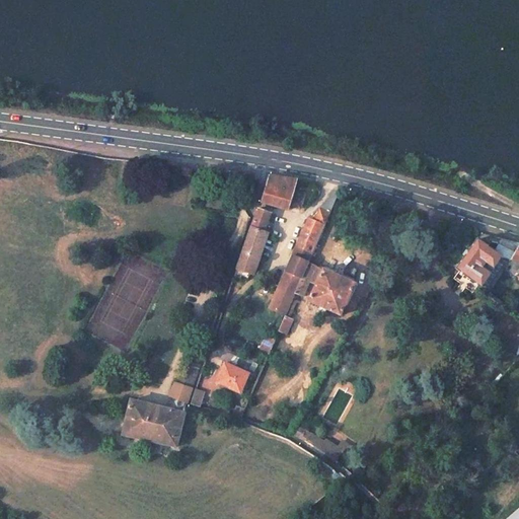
[(270,175),(261,202),(288,210),(290,205),(301,209),(306,194),(294,190),(297,180),(270,175)]
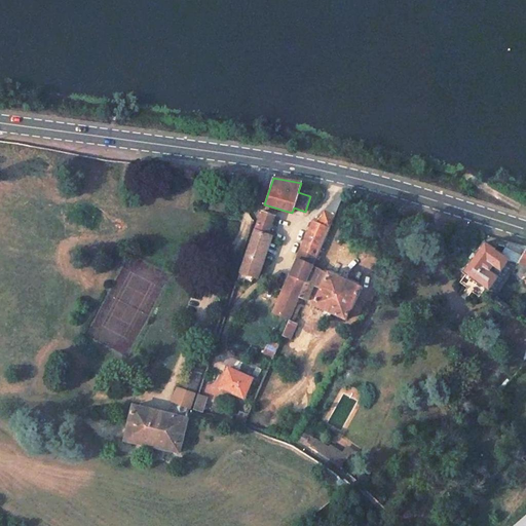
[(240,271),(238,279),(252,284),(254,276),(259,278),(264,262),(261,261),(270,235),(268,234),(275,216),(262,211),(240,271)]
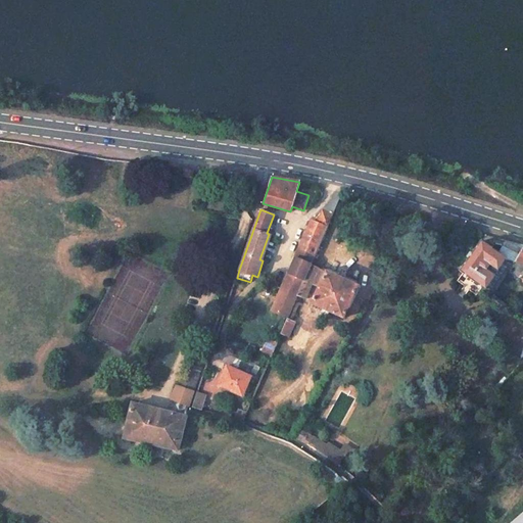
[(286,279),(272,311),(288,318),(291,310),(295,300),(298,294),(312,264),(333,214),(323,209),(317,223),(312,220),(286,279)]
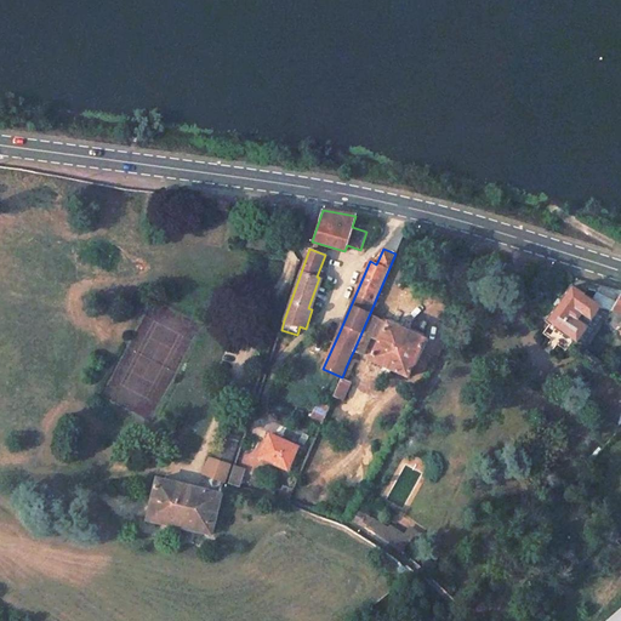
[(495,254),(490,261),(500,265),(502,255),(495,254)]
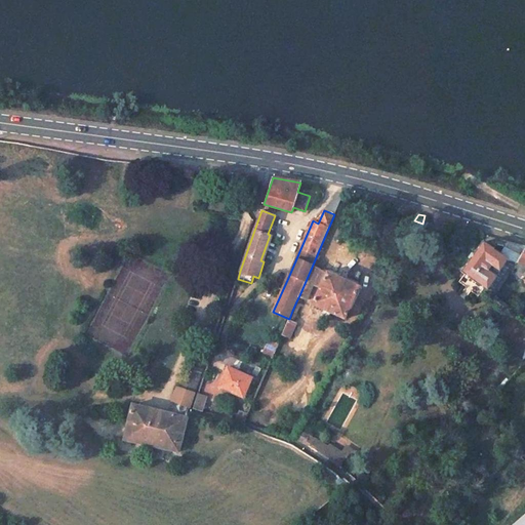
[(483,243),(462,272),(466,274),(485,288),(496,296),(516,263),(524,246),(524,244),(508,241),(498,253),(483,243)]
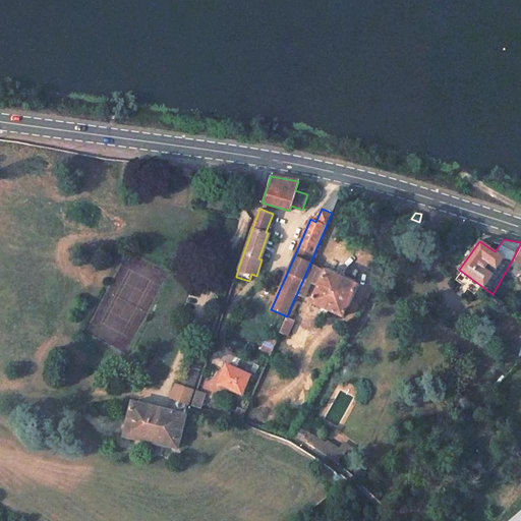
[(520,244),(512,261),(520,263),(520,244)]
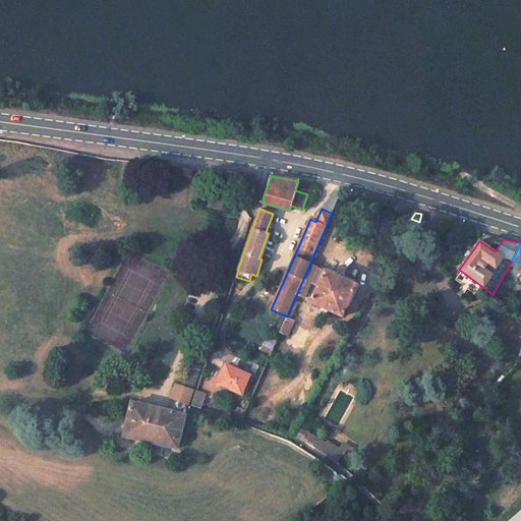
[(310,263),(297,293),(305,297),(312,282),(317,284),(309,301),(341,316),(358,281),(327,266),(325,270),(310,263)]
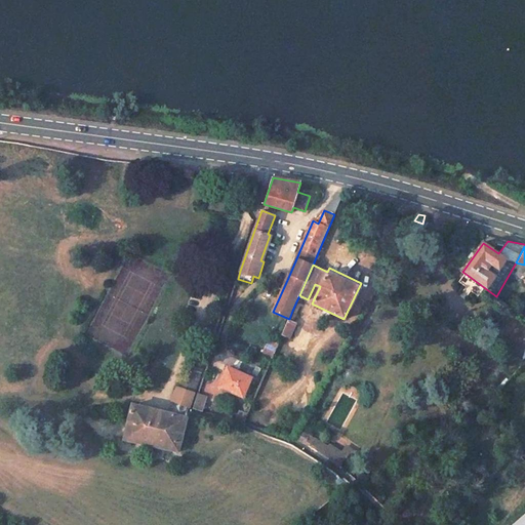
[(466,274),(459,282),(479,296),(485,288),(466,274)]
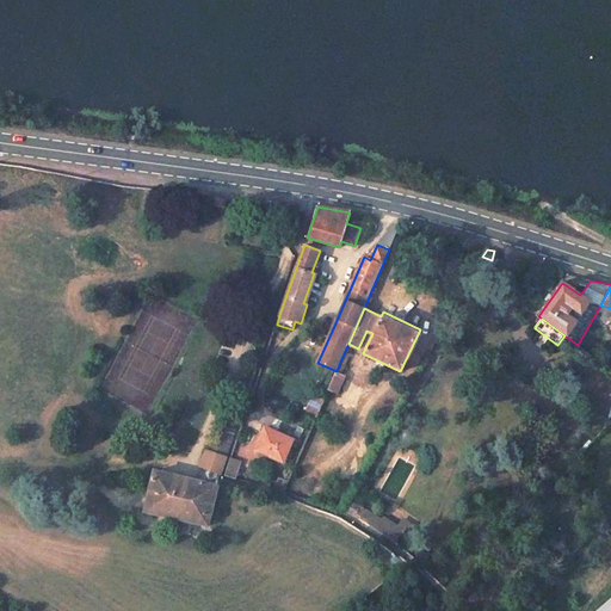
[(430,339),(421,355),(426,357),(436,343),(430,339)]
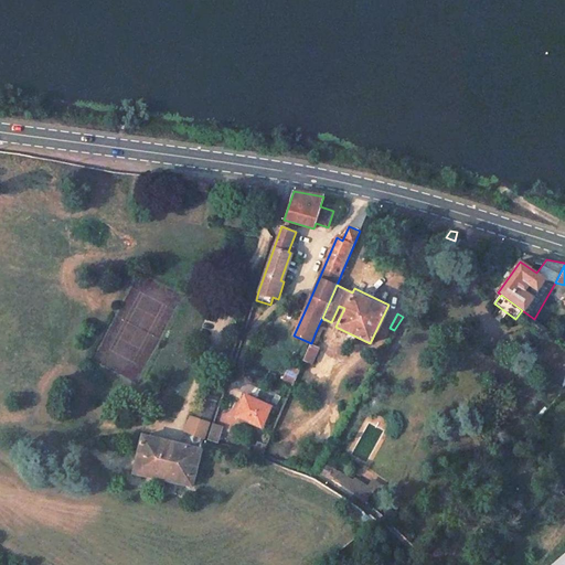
[(540,323),(535,329),(548,339),(553,333),(540,323)]
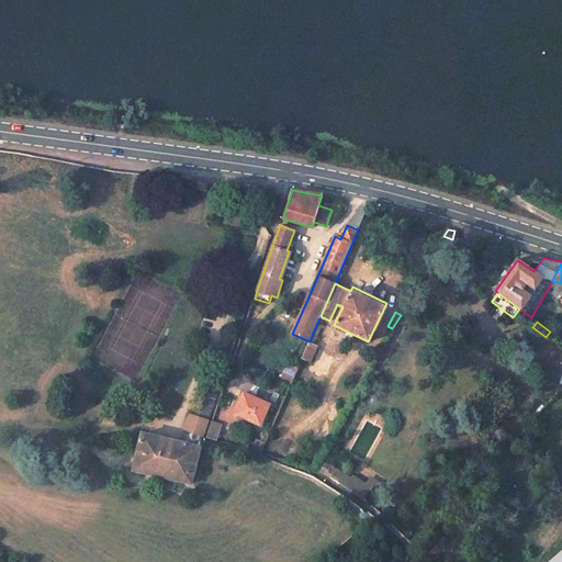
[(317,323),(313,333),(317,336),(322,325),(317,323)]
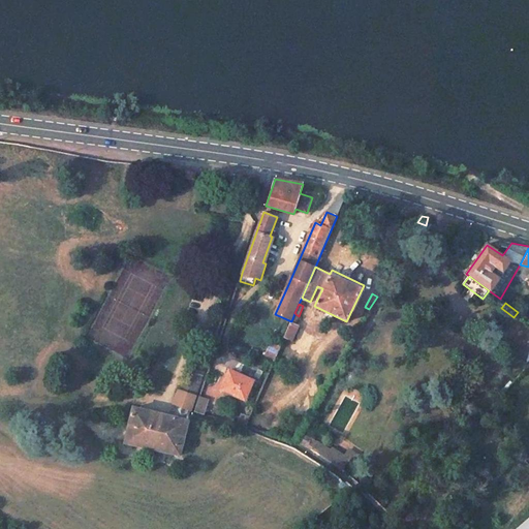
[(290,322),(284,337),(292,340),(299,327),(290,322)]
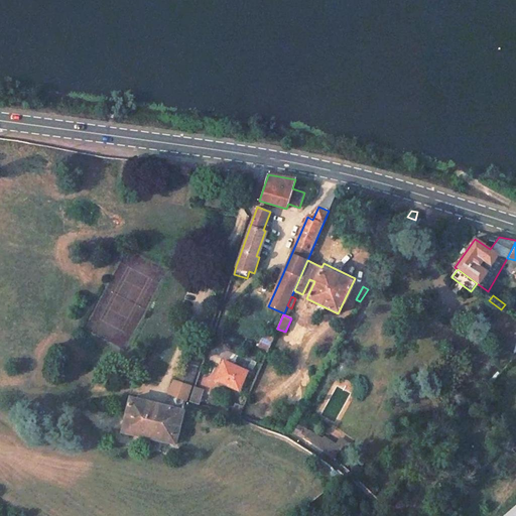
[(333,352),(327,362),(334,366),(339,356),(333,352)]
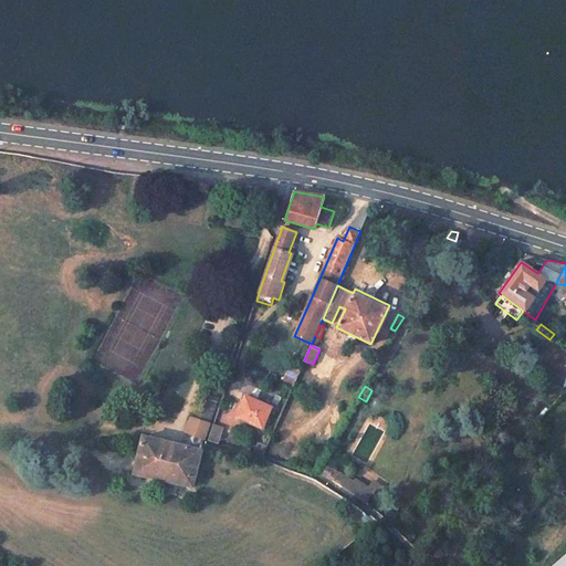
[(219,394),(210,390),(207,399),(216,402),(219,394)]
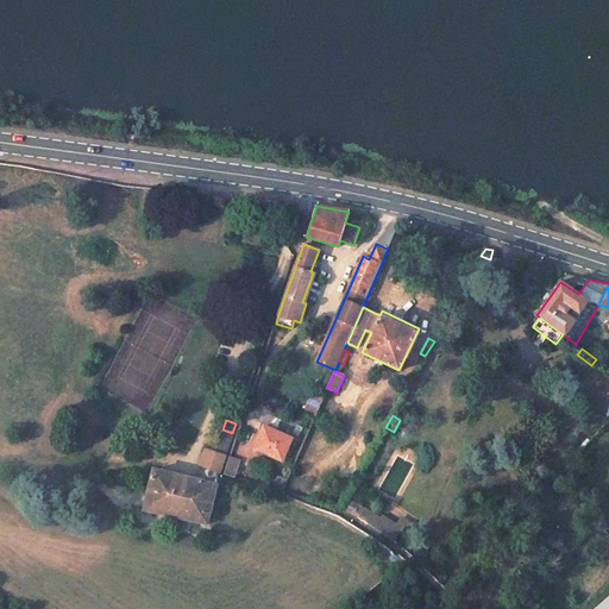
[(265,426),(255,449),(282,460),(293,438),(265,426)]
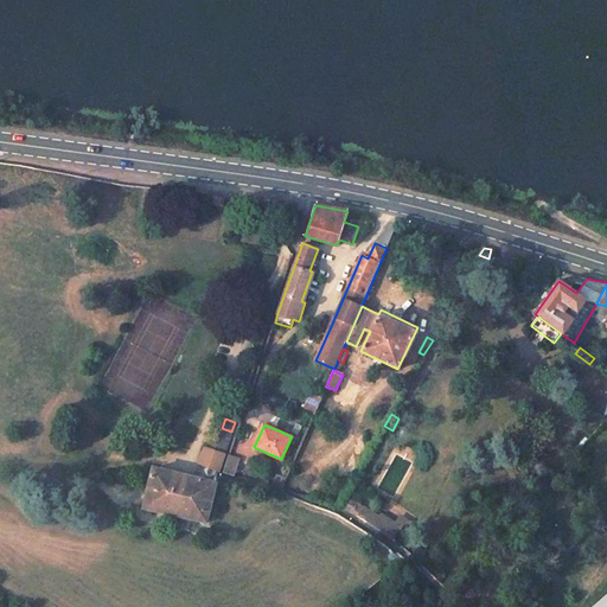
[(222,428),(217,427),(210,445),(225,449),(231,432),(222,428)]
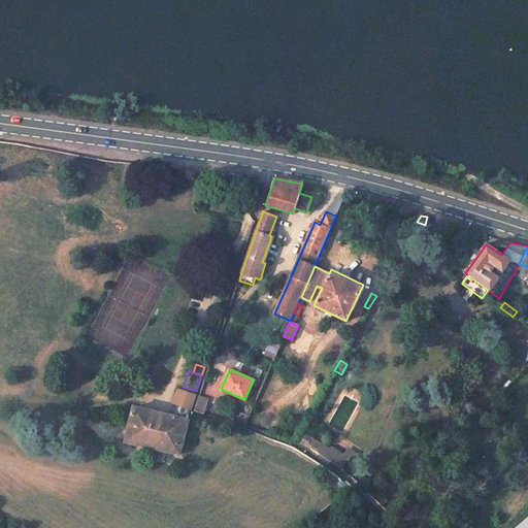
[(183,387),(179,386),(172,402),(192,405),(196,391),(183,387)]
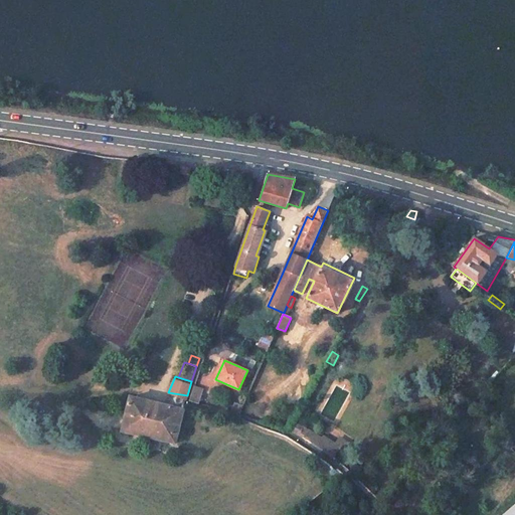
[(193,393),(190,401),(196,402),(199,395),(193,393)]
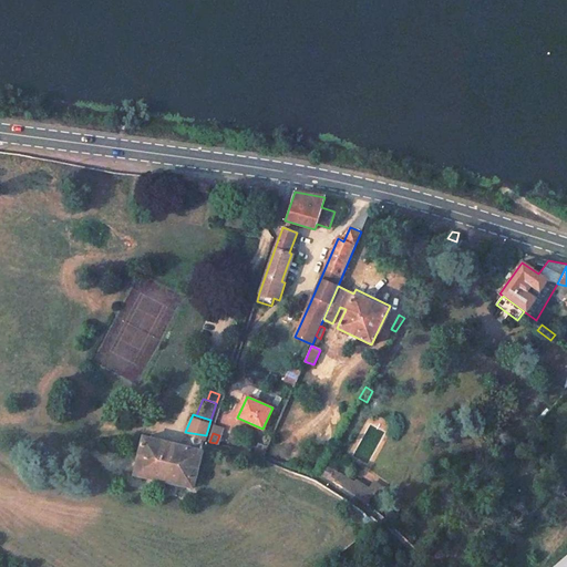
[(203,452),(140,436),(131,475),(194,490),(203,452)]
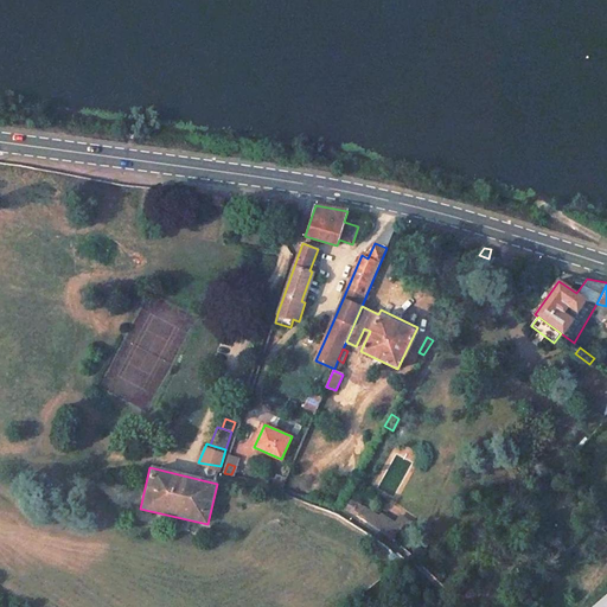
[(278,475),(273,486),(282,489),(286,479),(278,475)]
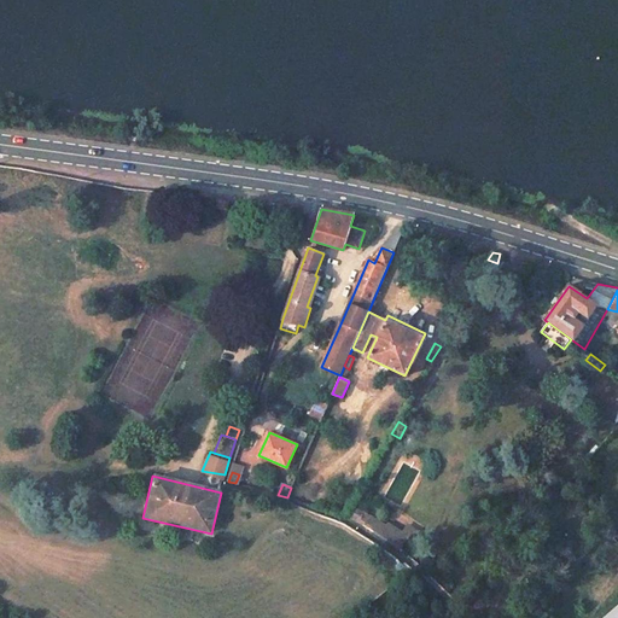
[(353,503),(345,514),(357,523),(365,512),(353,503)]
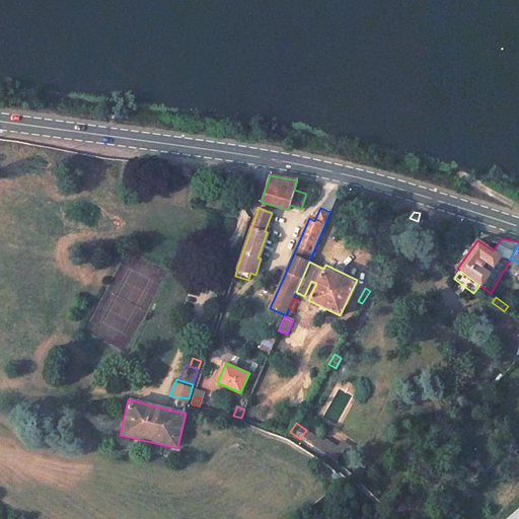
[(306,430),(300,439),(306,442),(312,433),(306,430)]
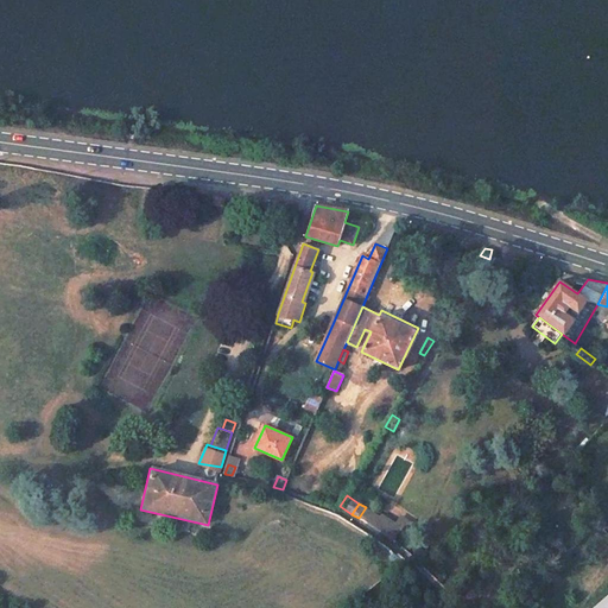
[(366,507),(359,518),(387,537),(396,523),(384,514),(381,518),(366,507)]
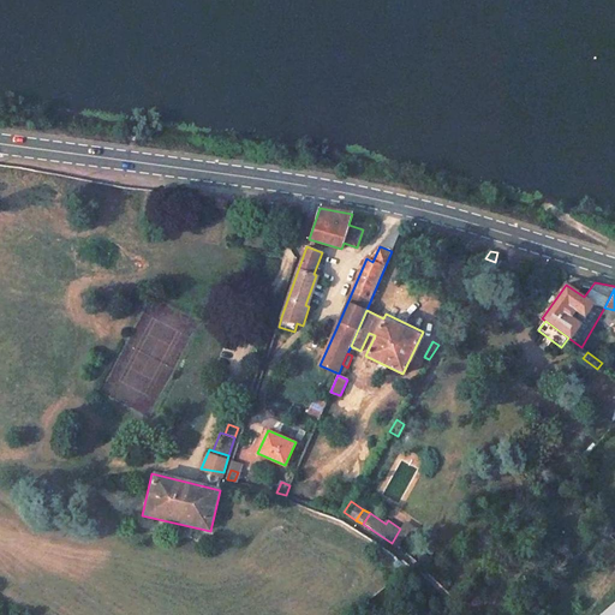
[(406,523),(401,530),(407,533),(405,537),(408,538),(415,527),(406,523)]
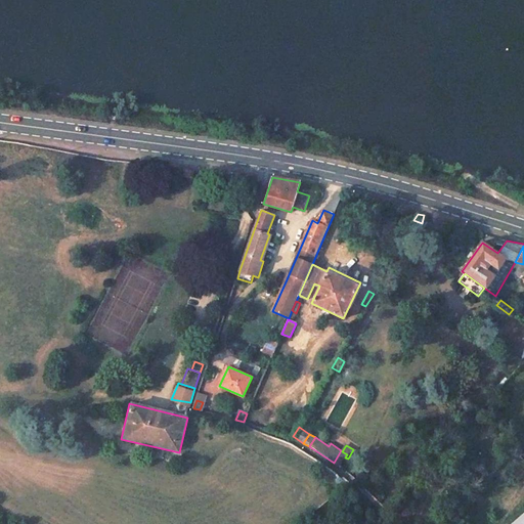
[(341,450),(334,463),(340,467),(345,457),(347,454),(341,450)]
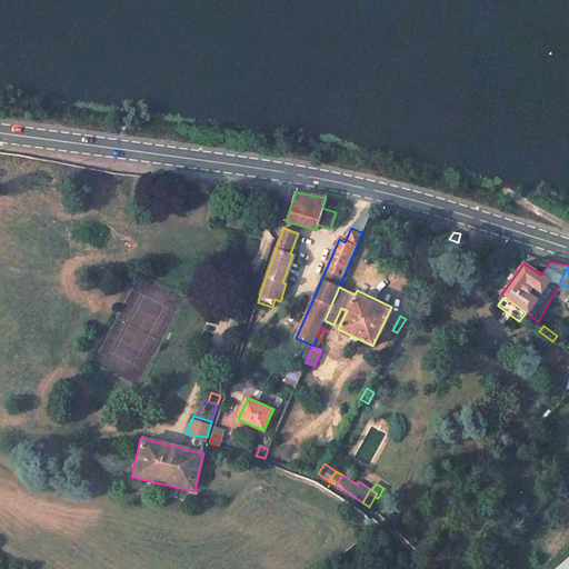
[(568,568),(568,558),(557,568),(568,568)]
